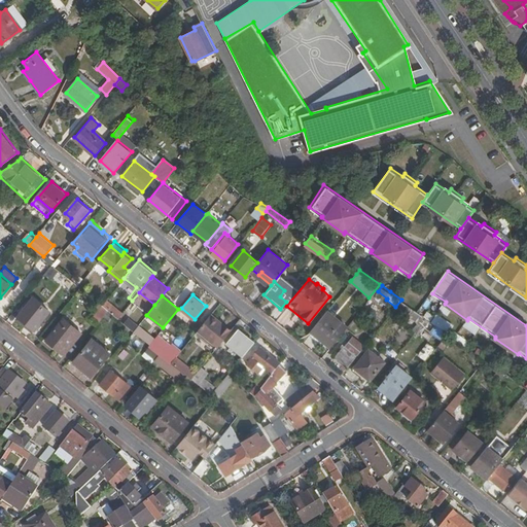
[(35,329),(51,310),(34,296),(19,316),(35,329)]
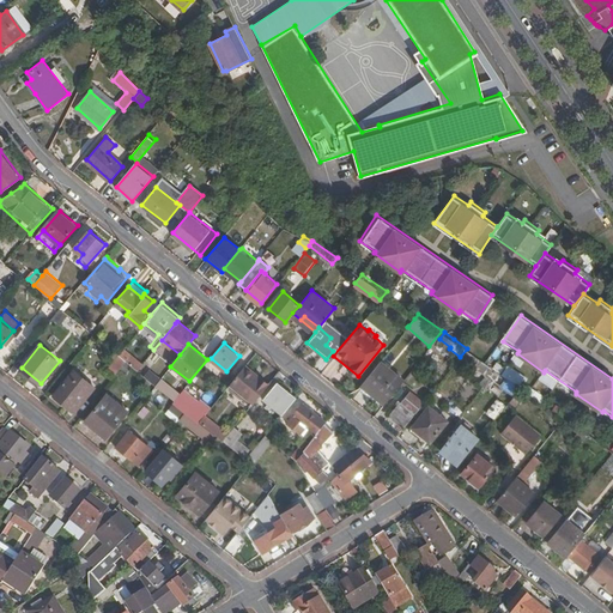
[(153,354),(170,362),(175,353),(158,345),(153,354)]
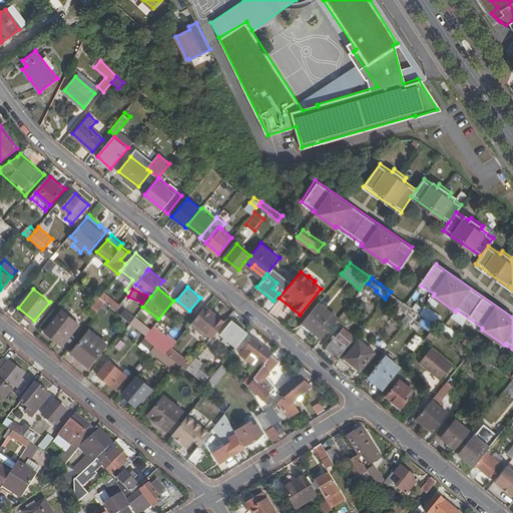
[(94,302),(89,308),(96,314),(102,307),(105,303),(106,302),(99,296),(96,294),(91,300),(94,302)]
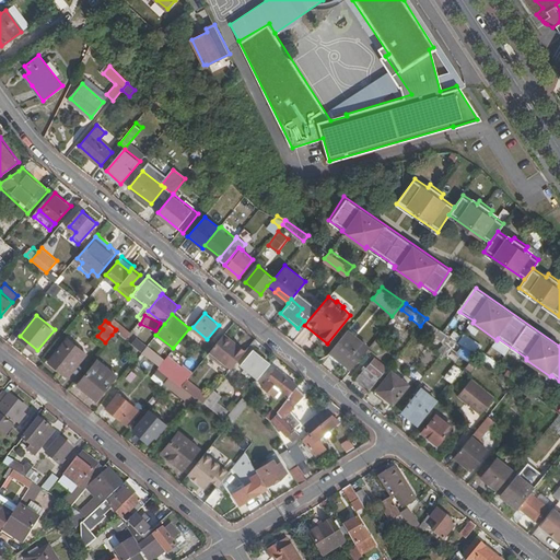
[(369,346),(348,328),(330,350),(351,368),(369,346)]
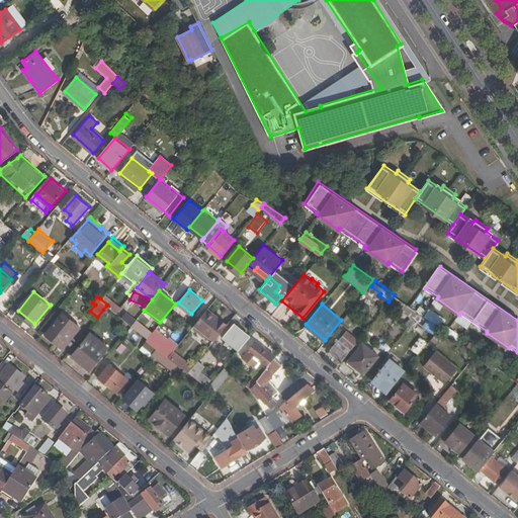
[(205,311),(195,323),(216,339),(228,324),(218,316),(214,319),(205,311)]
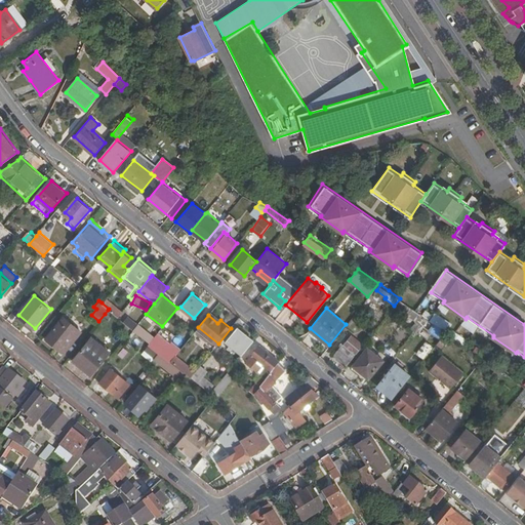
[(64,352),(82,330),(65,317),(46,338),(64,352)]
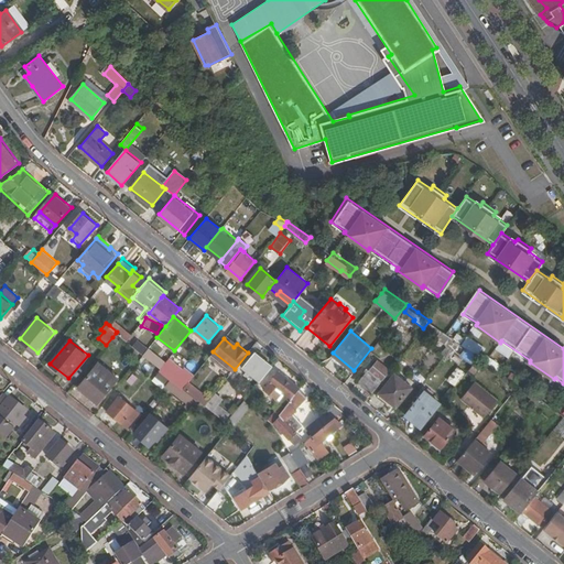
[(134,340),(130,347),(141,354),(144,347),(134,340)]
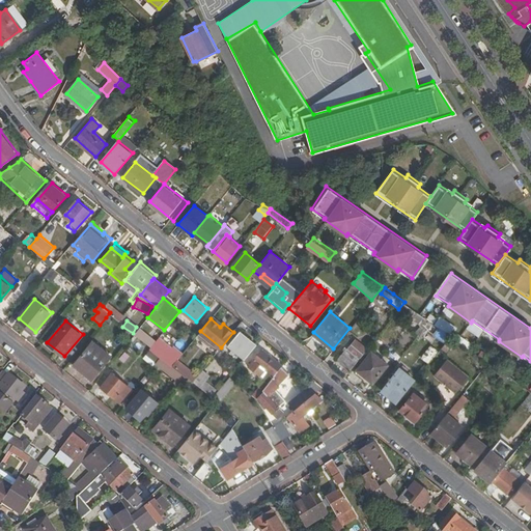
[(439,325),(435,330),(448,339),(452,334),(439,325)]
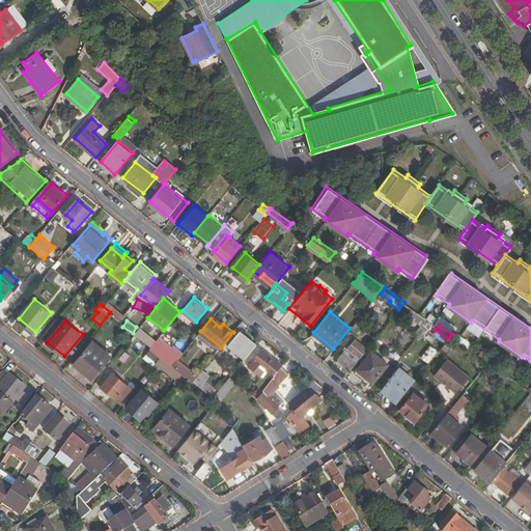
[(137,333),(150,344),(151,345),(156,339),(140,326),(136,332),(137,333)]
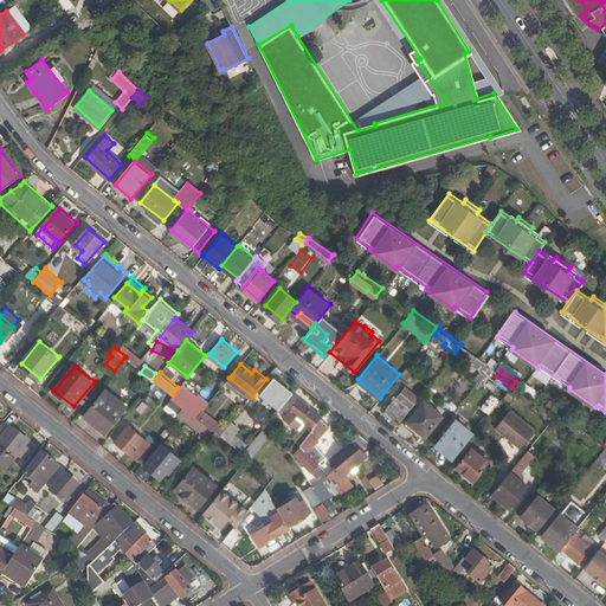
[(268,401),(270,399),(279,407),(292,392),(275,378),(262,392),(266,395),(264,398),(268,401)]
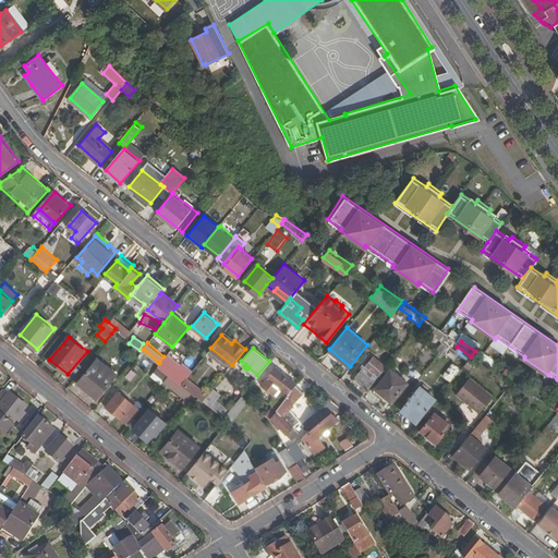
[(329,349),(327,352),(348,370),(350,366),(329,349)]
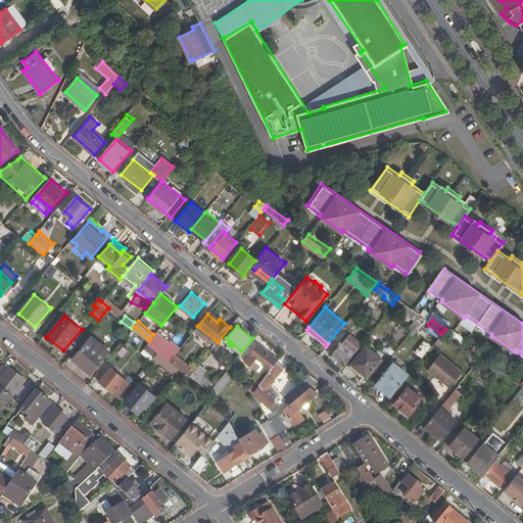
[(350,331),(333,352),(345,363),(363,341),(350,331)]
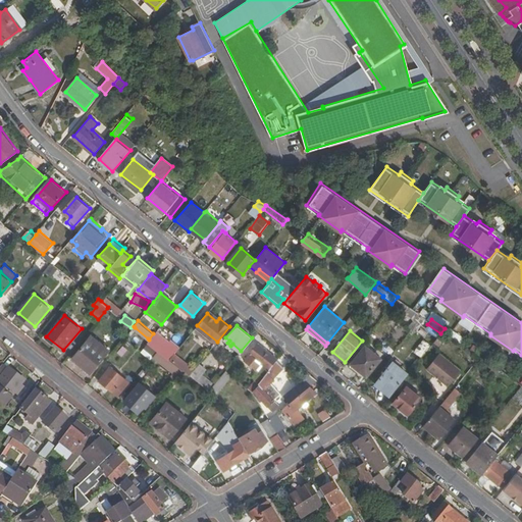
[(153,333),(149,340),(159,348),(166,354),(171,348),(153,333)]
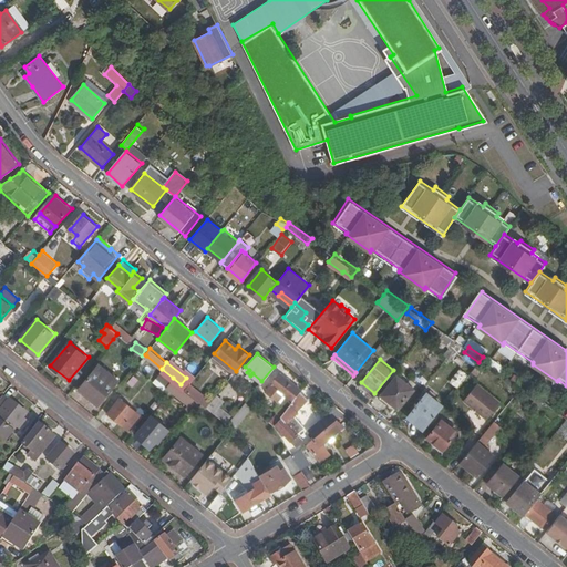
[(99,403),(115,383),(96,368),(80,388),(99,403)]
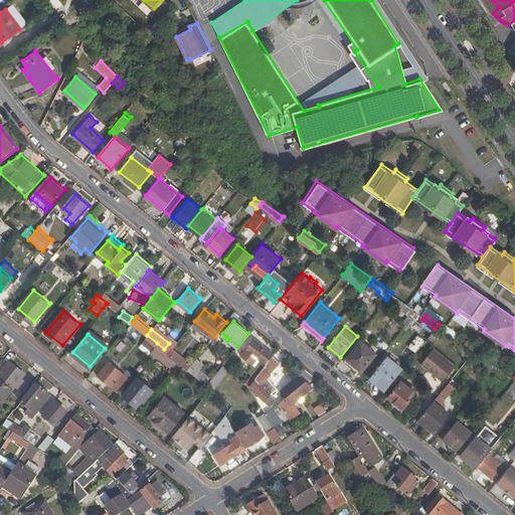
[(146,336),(143,340),(149,346),(153,342),(146,336)]
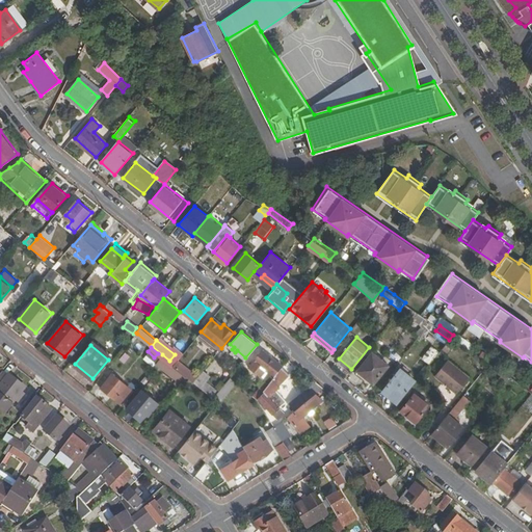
[(262,374),(266,368),(275,375),(283,366),(264,349),(250,365),(262,374)]
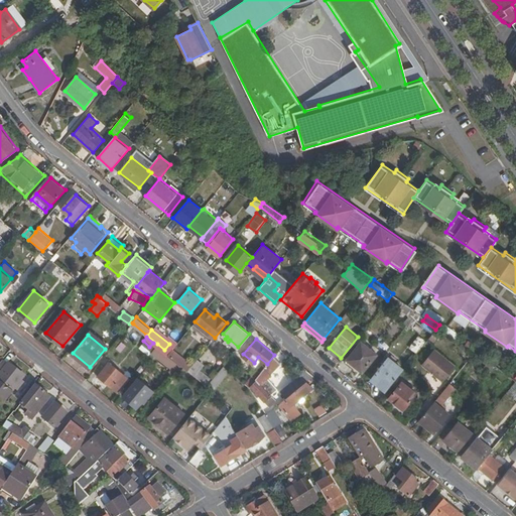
[(362,372),(377,355),(361,342),(347,360),(362,372)]
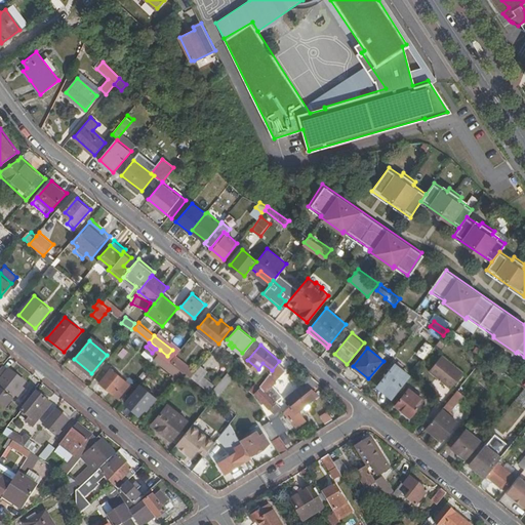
[(160,350),(154,357),(164,364),(169,357),(167,356),(160,350)]
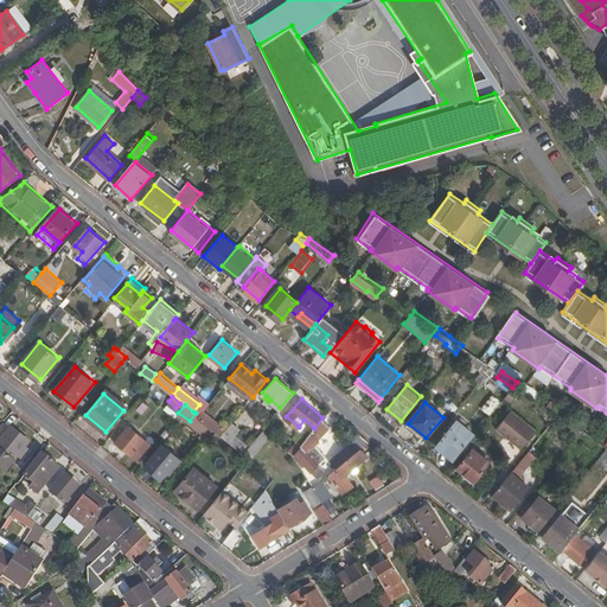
[(522,448),(536,430),(511,409),(498,427),(522,448)]
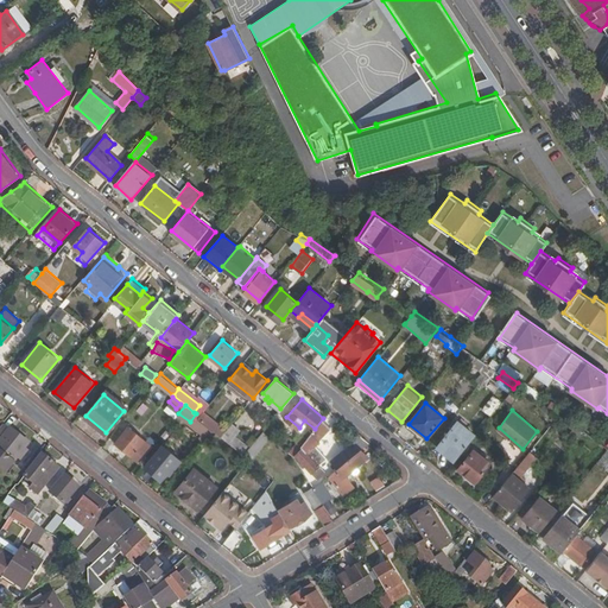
[(190,422),(206,434),(211,426),(200,416),(196,413),(190,422)]
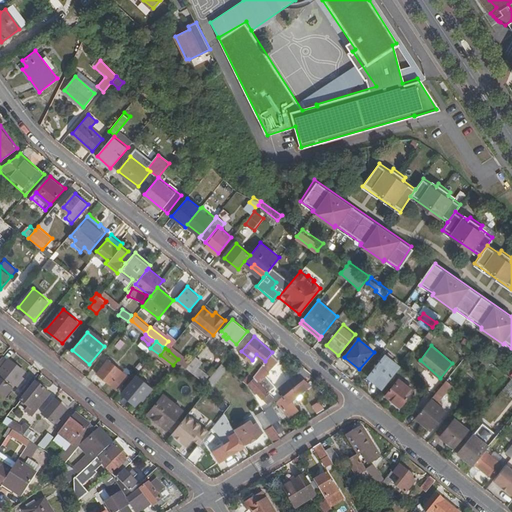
[(238,355),(232,350),(222,362),(226,365),(229,367),(231,365),(230,364),(238,355)]
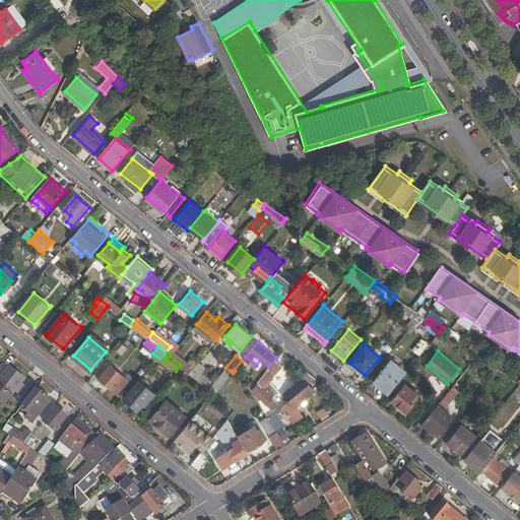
[(276,358),(269,367),(258,381),(259,382),(254,388),(259,393),(257,395),(260,398),(262,397),(272,407),(277,401),(264,388),(274,376),(273,375),(282,364),(276,358)]
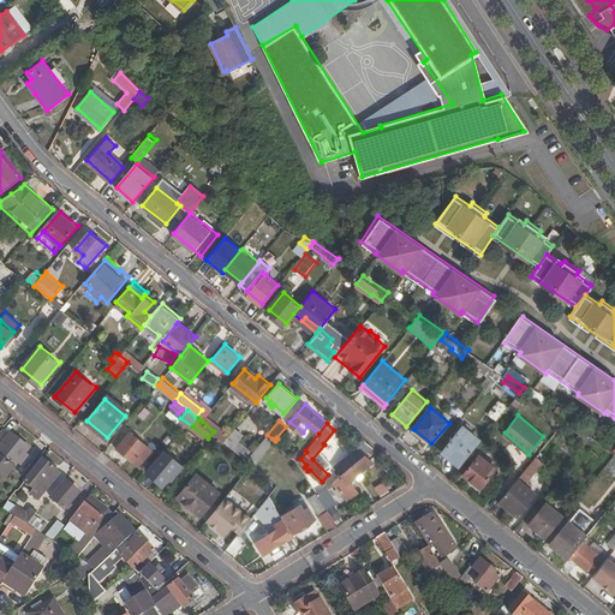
[(245,433),(237,425),(224,440),(242,454),(248,459),(254,451),(239,439),(245,433)]
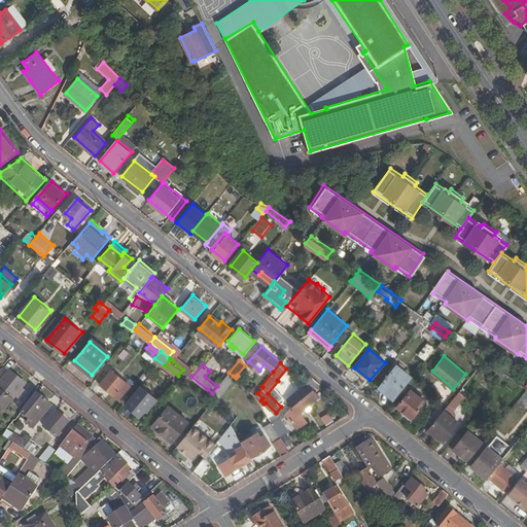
[(396,365),(381,385),(396,397),(413,378),(396,365)]
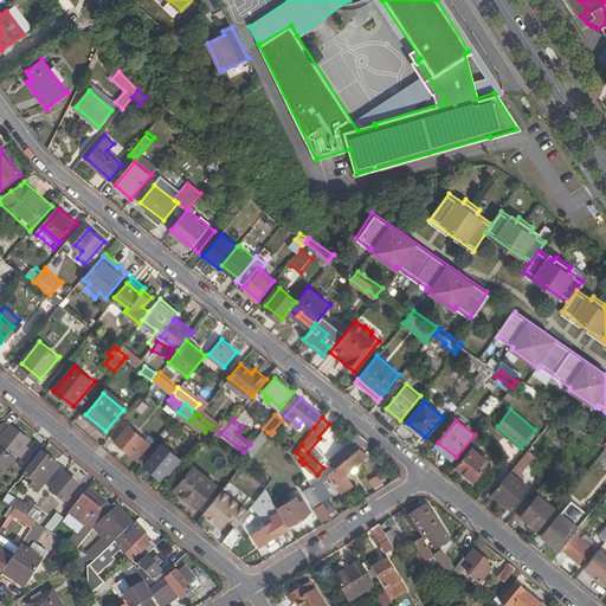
[(1,427),(0,429),(0,440),(11,427),(6,423),(1,427)]
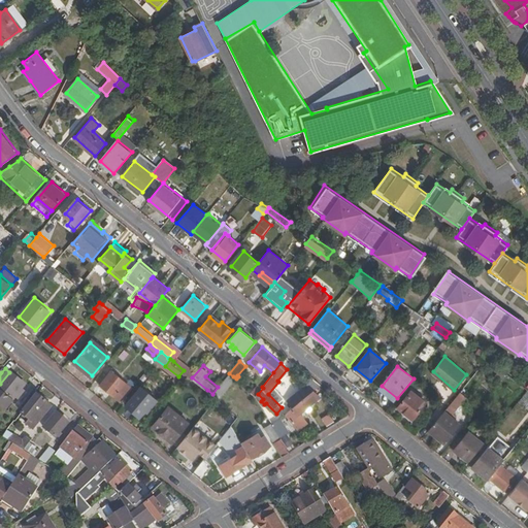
[(101,383),(122,400),(133,387),(111,369),(101,383)]
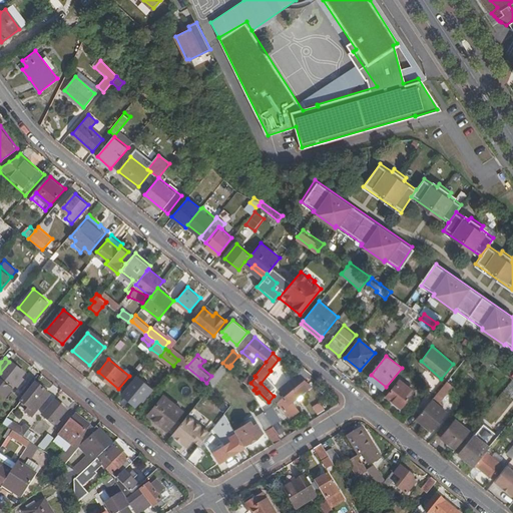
[(0,394),(7,400),(15,390),(12,387),(21,377),(25,372),(11,360),(9,362),(0,373),(0,394)]
